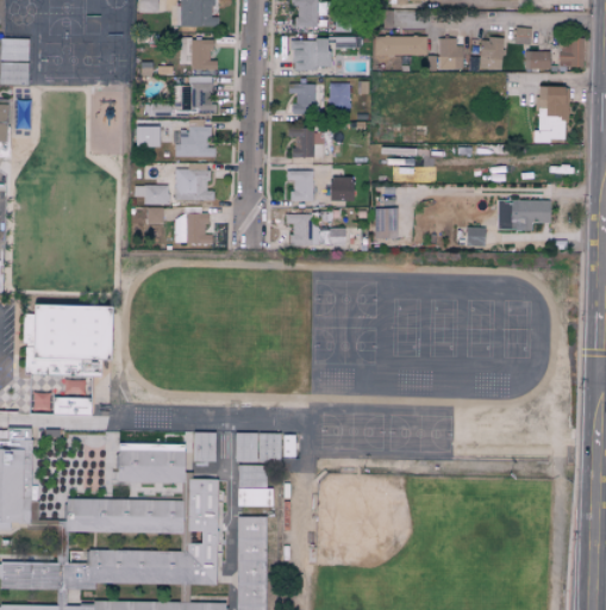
[(139,0),(139,12),(158,12),(158,0),(139,0)]
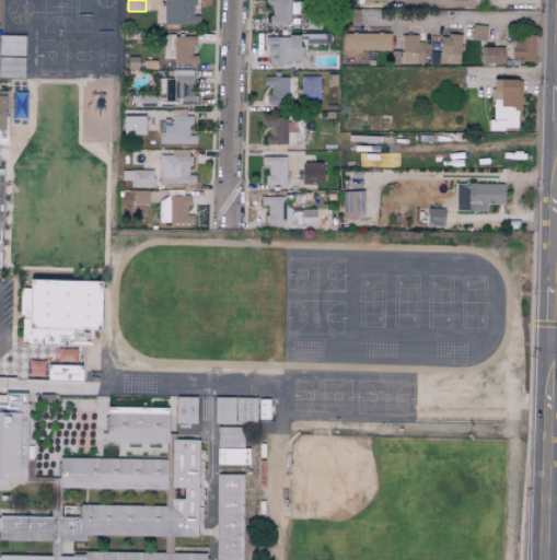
[(197,0),(165,0),(165,23),(201,24),(202,15),(197,15),(197,0)]
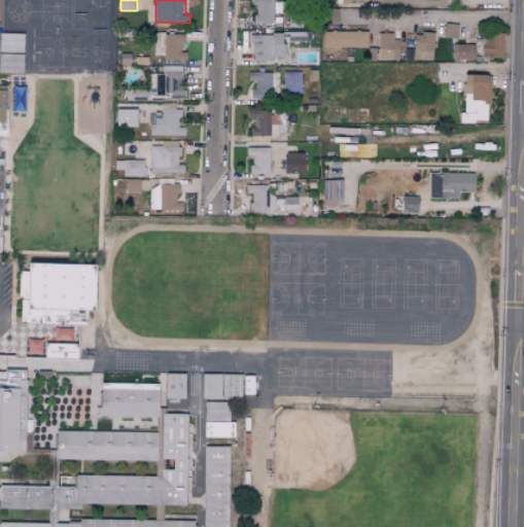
[(257,24),(277,23),(276,0),(252,0),(253,5),(257,5),(257,24)]
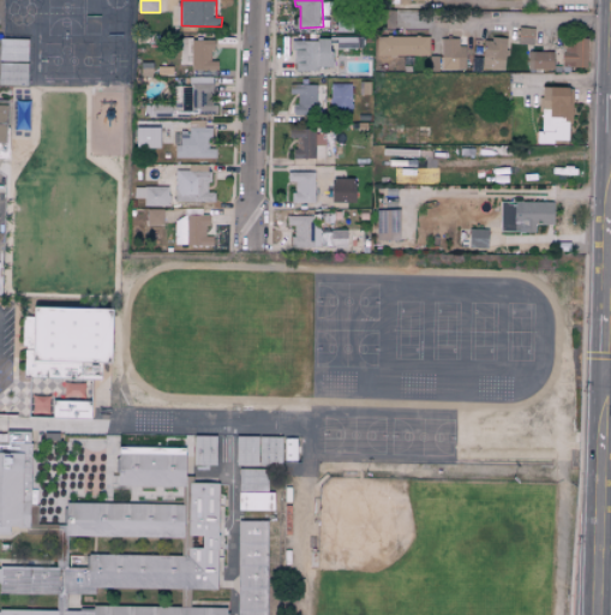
[(415,29),(415,21),(412,21),(412,11),(385,10),(384,28),(415,29)]
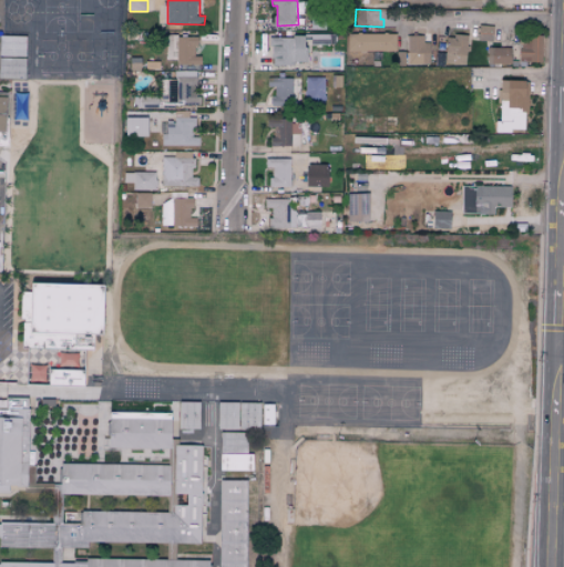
[(481,40),(495,41),(495,26),(481,26),(481,40)]
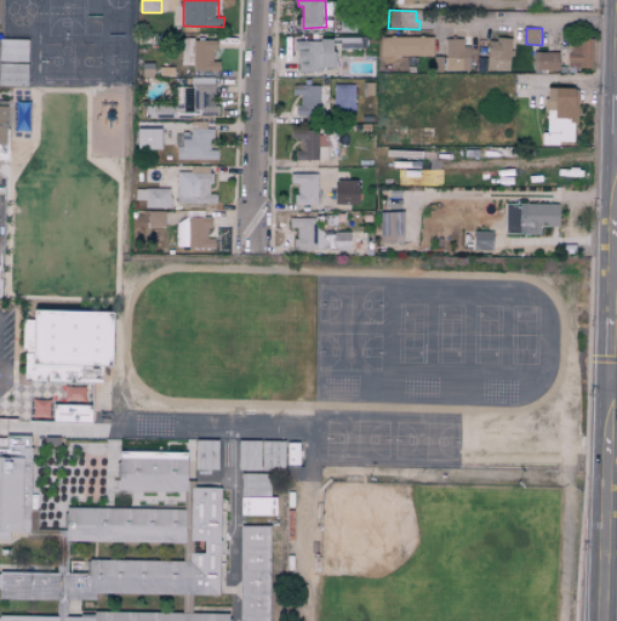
[(434,36),(383,38),(383,57),(435,56),(434,36)]
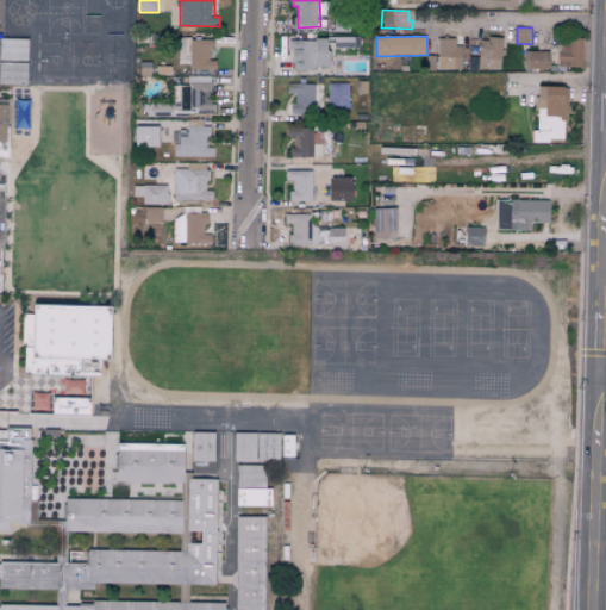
[(349,48),(349,38),(336,37),(336,48),(349,48)]
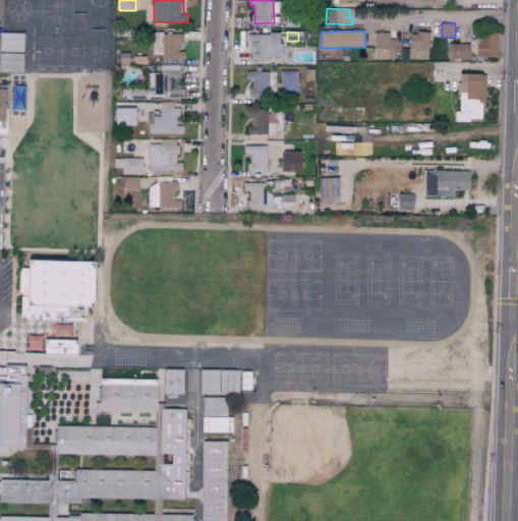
[(1,52),(25,53),(26,34),(2,33),(1,52)]
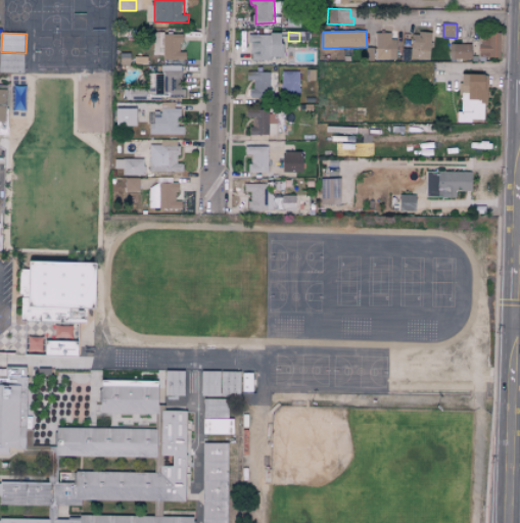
[(155,54),(164,55),(164,59),(187,59),(187,52),(183,52),(183,34),(155,33),(155,54)]
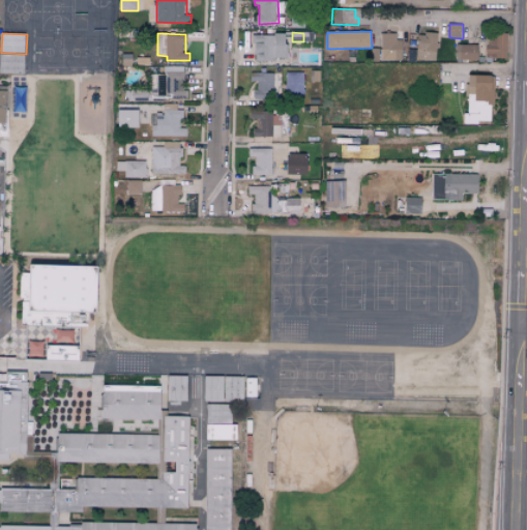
[(402,34),(383,33),(382,51),(393,52),(393,59),(402,59),(402,34)]
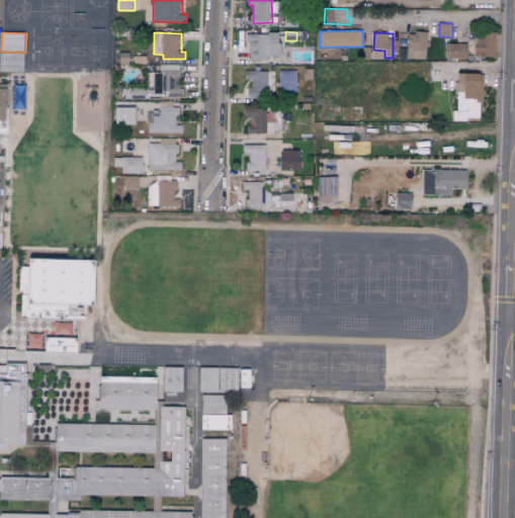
[(429,33),(410,32),(409,59),(428,60),(429,33)]
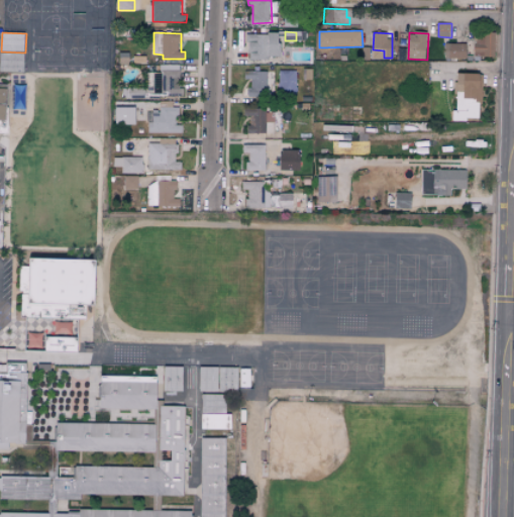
[(476,57),(497,57),(496,32),(475,33),(476,57)]
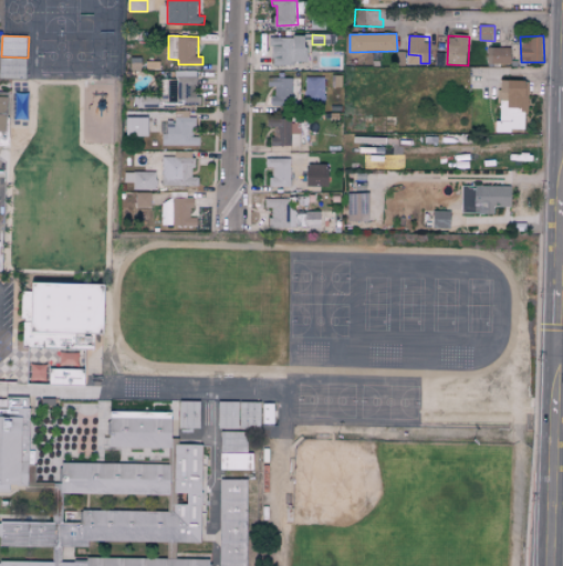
[(305,64),(306,38),(272,37),(272,63),(305,64)]
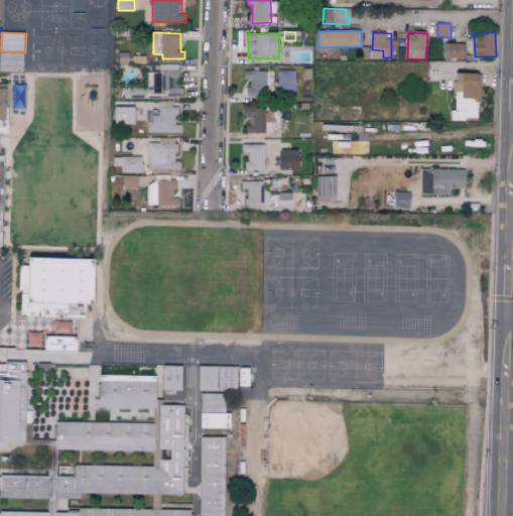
[(468,44),(445,43),(445,58),(468,59),(468,44)]
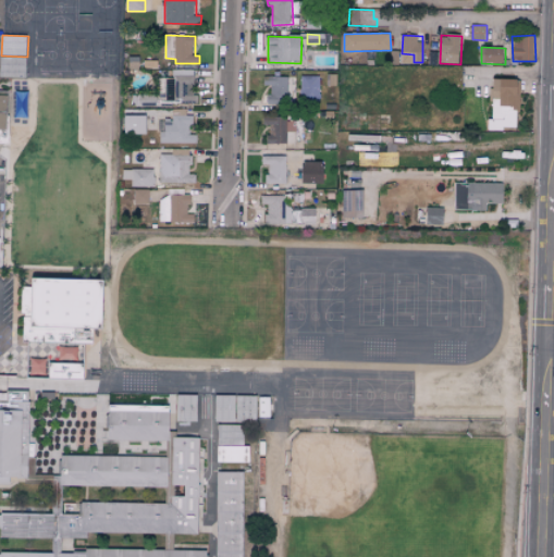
[(27,58),(1,57),(1,77),(27,77),(27,58)]
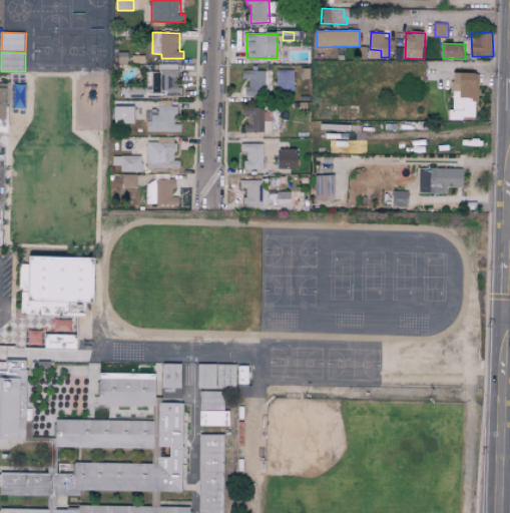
[(181,64),(160,64),(160,72),(145,71),(145,92),(180,93),(181,64)]
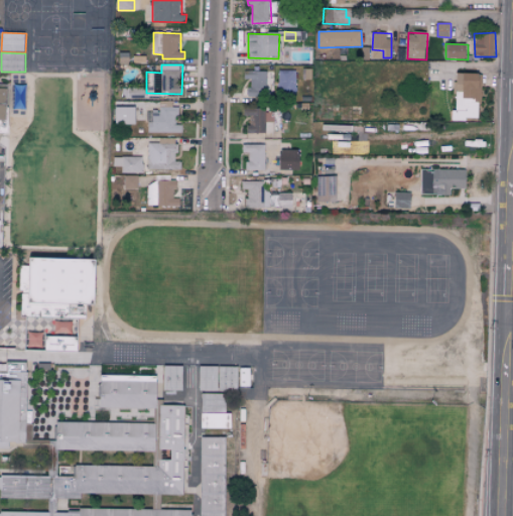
[(297,94),(297,70),(279,70),(279,94),(297,94)]
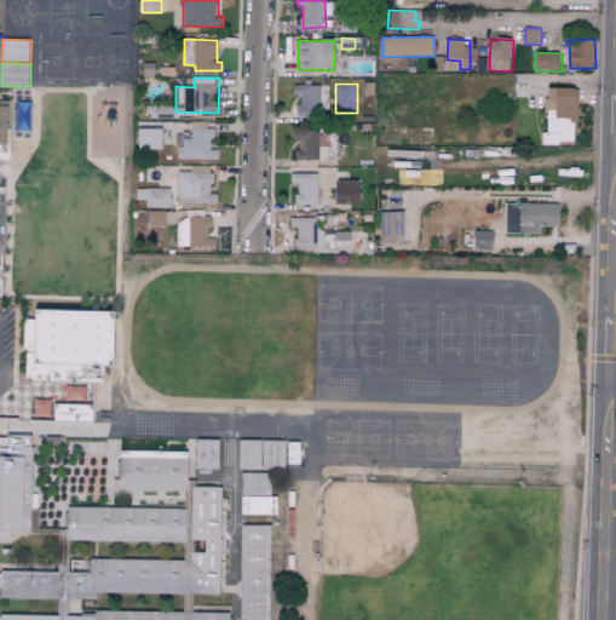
[(300,115),(321,116),(322,86),(295,85),(294,96),(300,96),(300,115)]
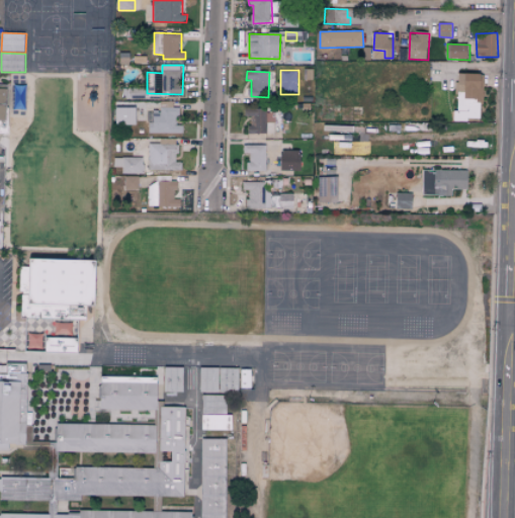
[(454,119),(483,120),(484,74),(458,73),(457,111),(454,111),(454,119)]
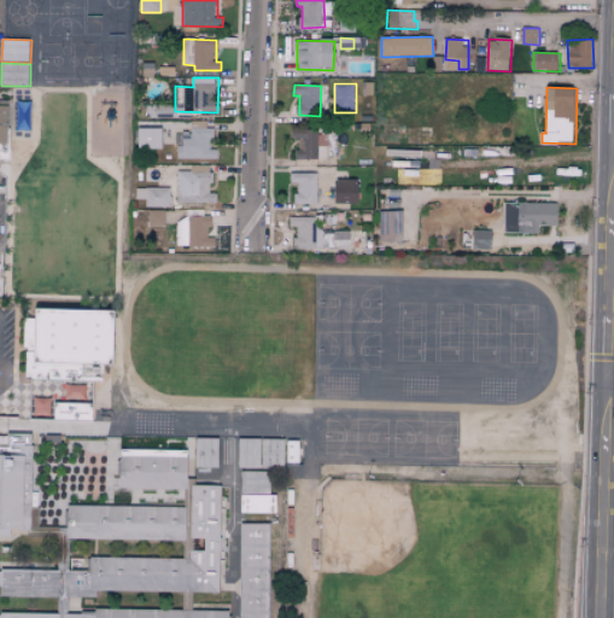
[(163,150),(163,128),(139,128),(139,149),(163,150)]
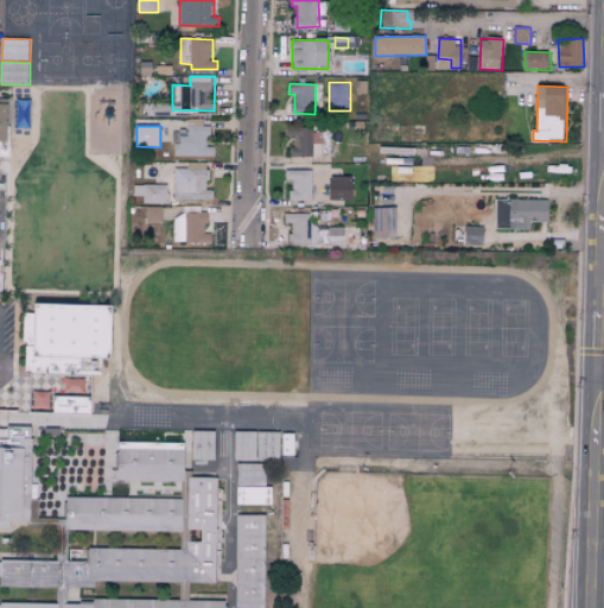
[(216,156),(216,147),(210,147),(210,126),(189,127),(190,133),(175,134),(176,157),(216,156)]
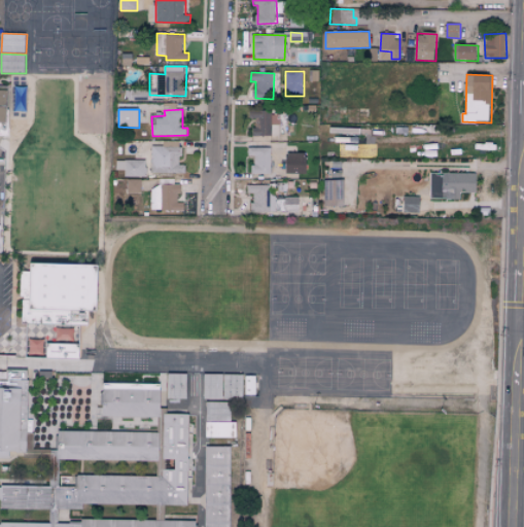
[(280,137),(281,115),(273,114),(273,110),(250,110),(249,118),(254,118),(254,136),(280,137)]
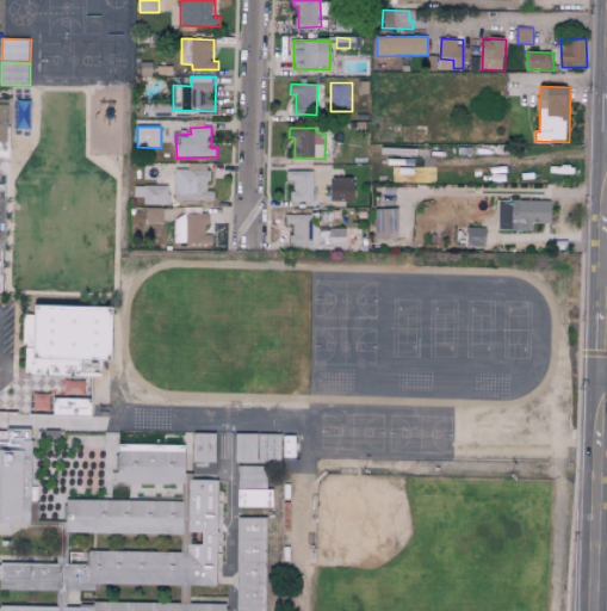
[(177,201),(210,201),(211,171),(200,171),(200,164),(190,164),(190,170),(177,170),(177,201)]
